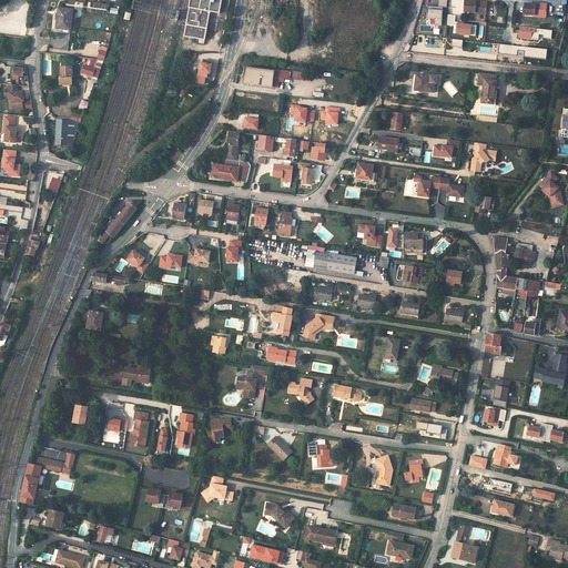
[(191,0),(185,37),(204,40),(210,12),(219,14),(221,0),(191,0)]
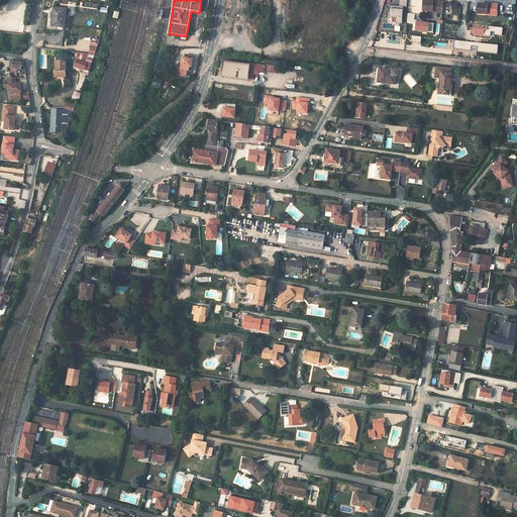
[(431,1),(423,1),(422,10),(431,11),(431,10),(441,11),(441,1),(431,1)]
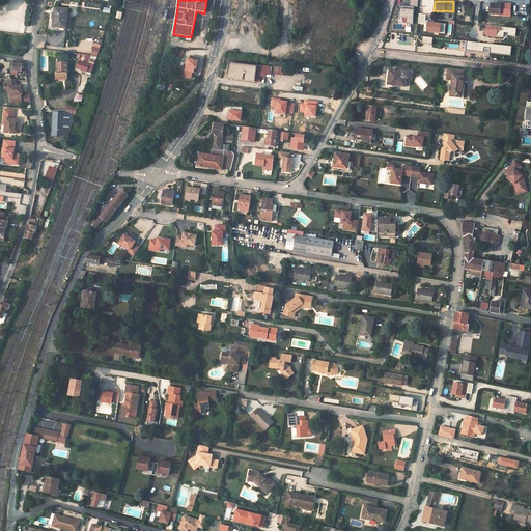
[(497,14),(508,15),(508,4),(498,3),(498,4),(488,3),(488,14),(497,15),(497,14)]
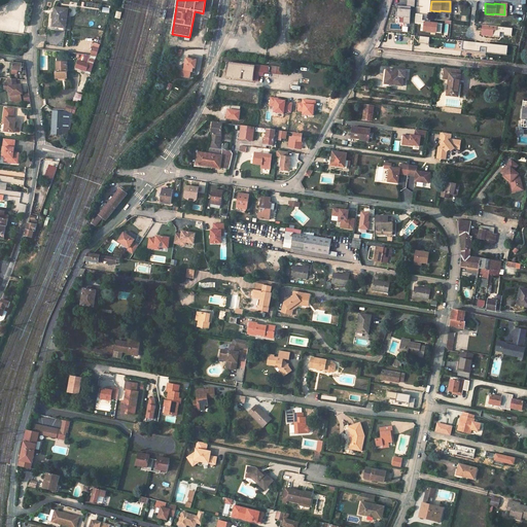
[(69,10),(56,8),(54,20),(57,20),(56,27),(67,29),(69,10)]
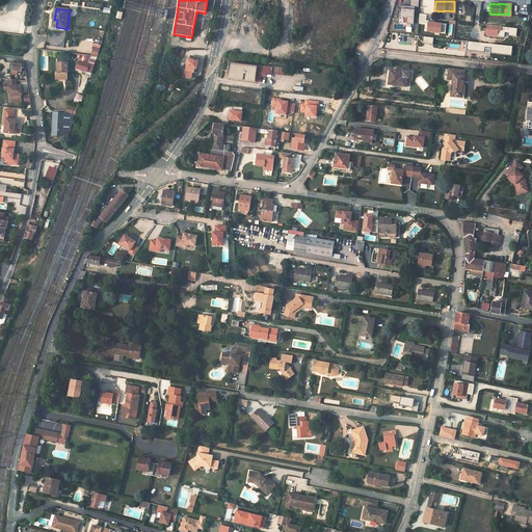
[(196,74),(198,57),(191,56),(190,60),(188,59),(186,72),(184,71),(183,77),(191,79),(193,73),(196,74)]
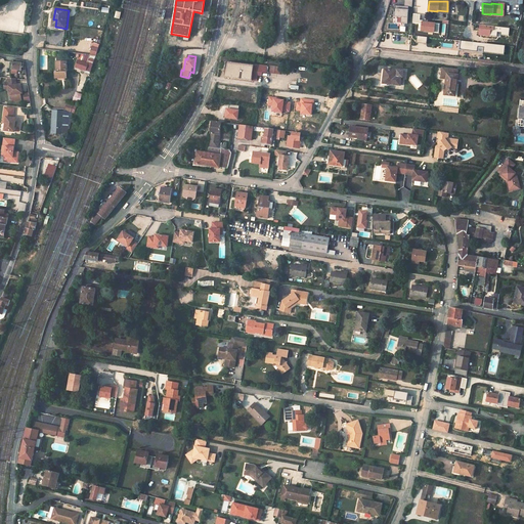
[(66,61),(56,61),(55,72),(54,77),(64,78),(66,61)]
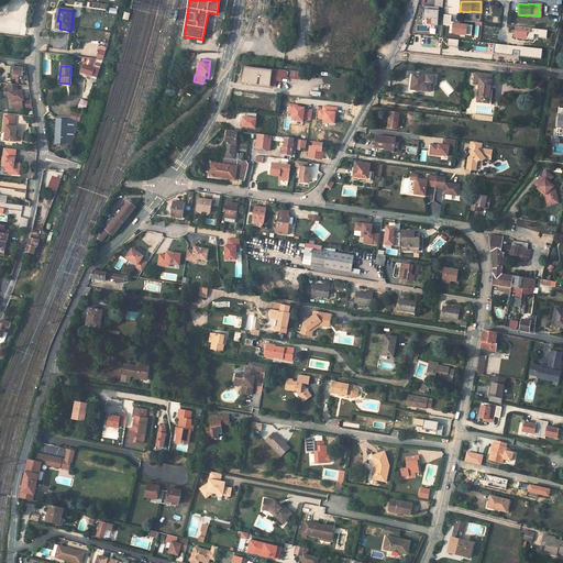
[(244,69),(243,84),(272,87),(272,85),(273,74),(244,69)]
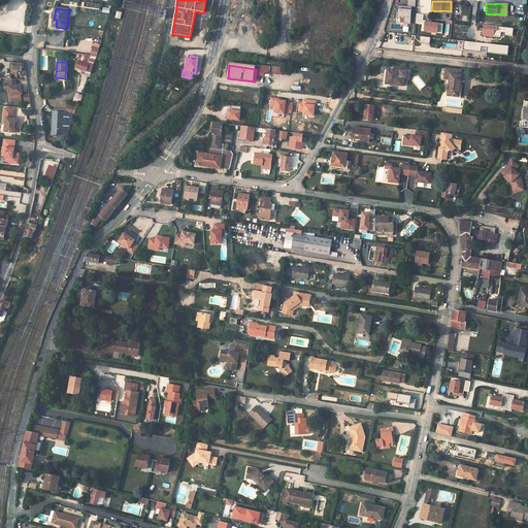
[(255,79),(264,80),(264,76),(258,75),(258,69),(256,69),(255,79)]
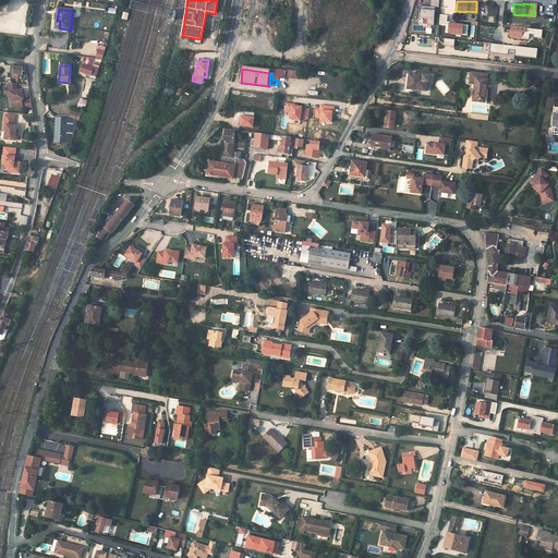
[(474,84),(472,99),(484,101),(487,74),(470,73),(469,83),(474,84)]
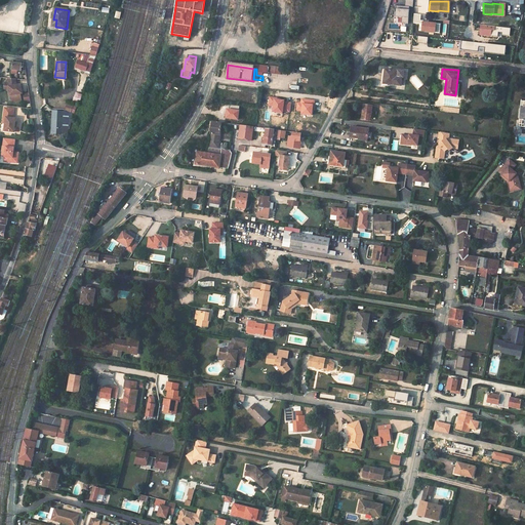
[(386,76),(385,84),(400,86),(401,78),(397,77),(397,72),(385,70),(385,75),(386,76)]
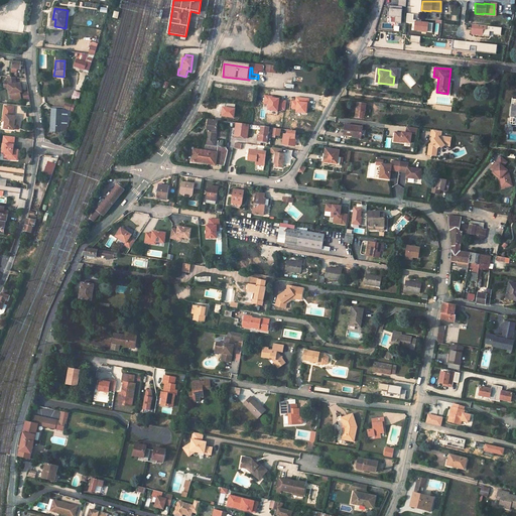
[(81,93),(76,91),(73,99),(78,101),(81,93)]
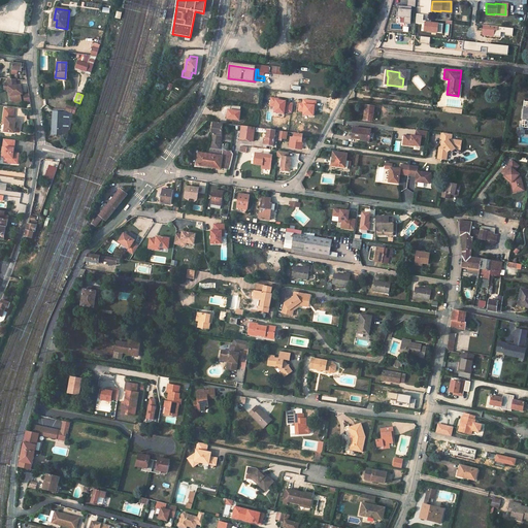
[(367,106),(365,121),(374,122),(375,111),(377,112),(378,108),(367,106)]
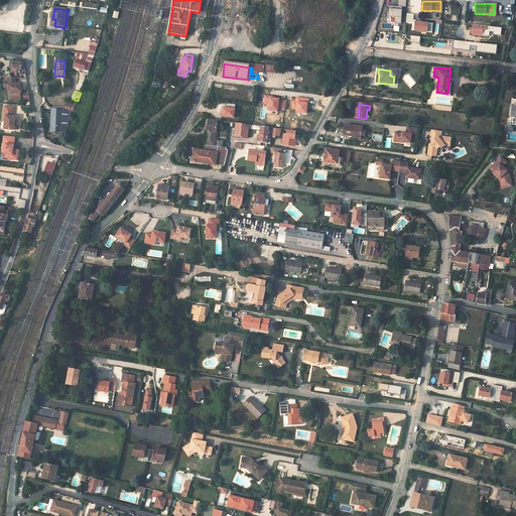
[(4,105),(1,121),(5,121),(4,129),(14,131),(16,115),(13,115),(15,106),(4,105)]
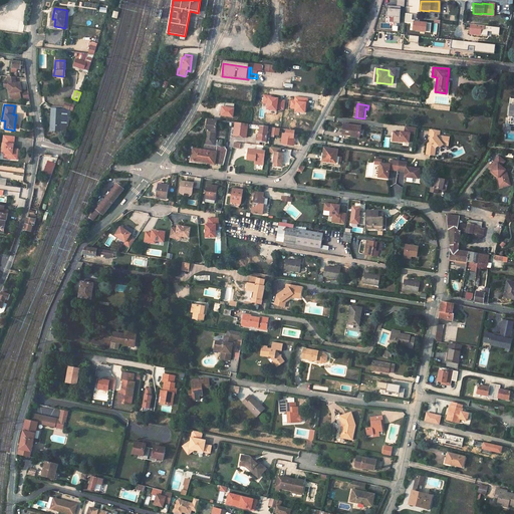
[(69,109),(52,108),(51,120),(66,122),(66,121),(68,121),(69,109)]
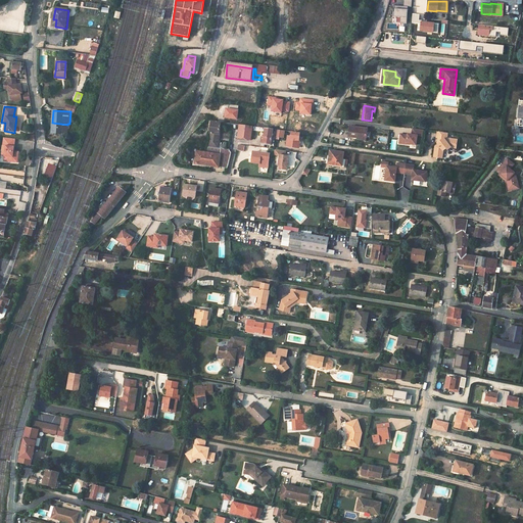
[(211,122),(208,141),(219,143),(221,125),(225,126),(225,124),(211,122)]
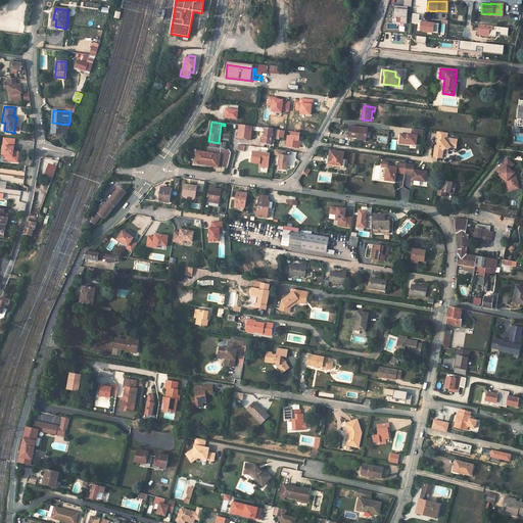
[(67,125),(52,123),(52,133),(67,133),(67,125)]
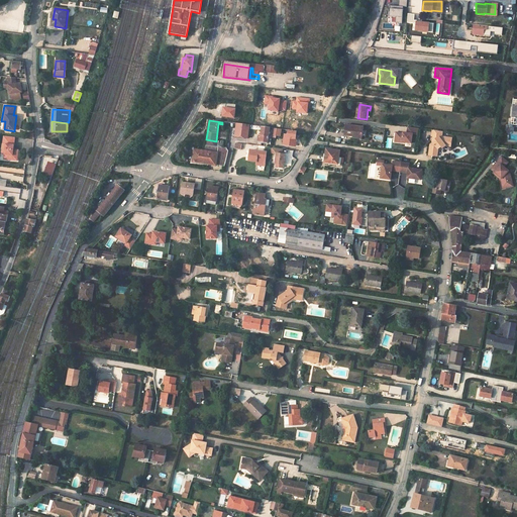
[(237,124),(235,135),(247,137),(249,125),(237,124)]
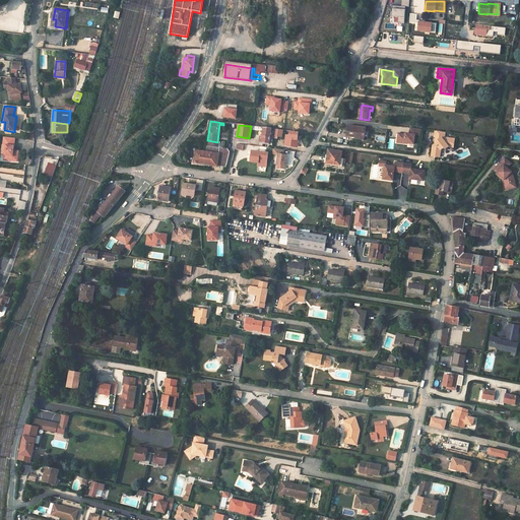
[(347,126),(345,136),(354,138),(354,140),(359,140),(360,137),(364,138),(365,129),(347,126)]
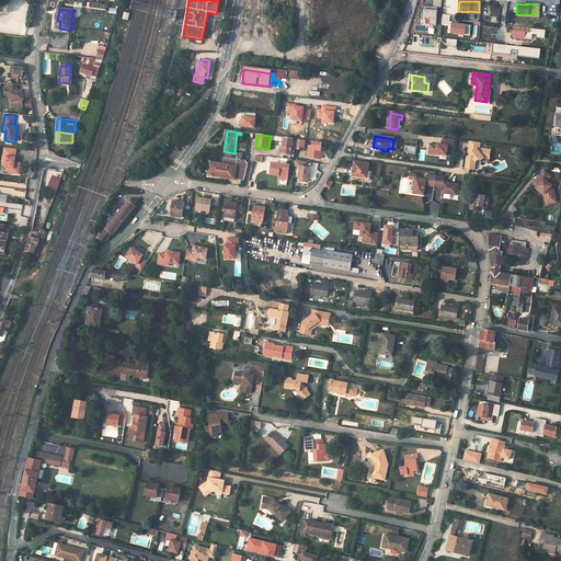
[(282,148),(281,153),(290,155),(293,139),(285,138),(284,148),(282,148)]
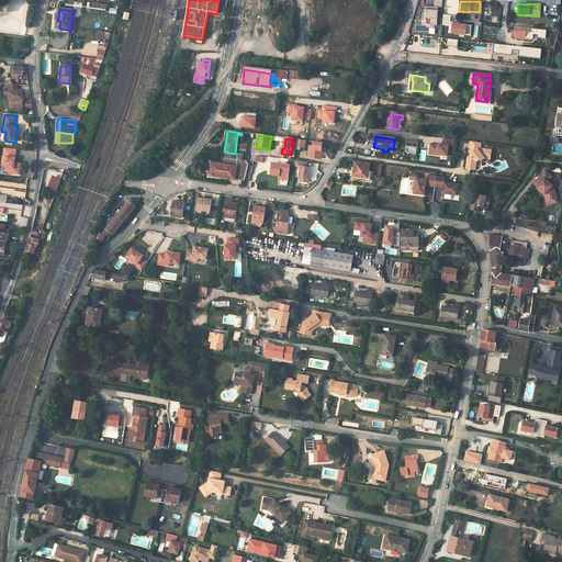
[(437,155),(447,156),(448,146),(453,147),(454,139),(444,138),(442,145),(438,145),(433,145),(430,155),(436,156),(437,155)]
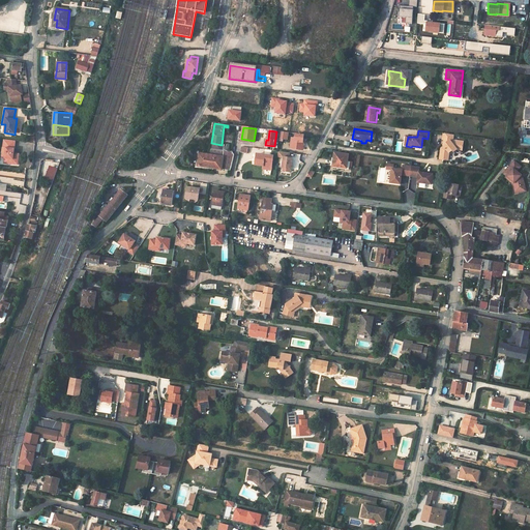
[(280,141),(283,142),(284,140),(287,140),(288,134),(281,133),(280,141)]
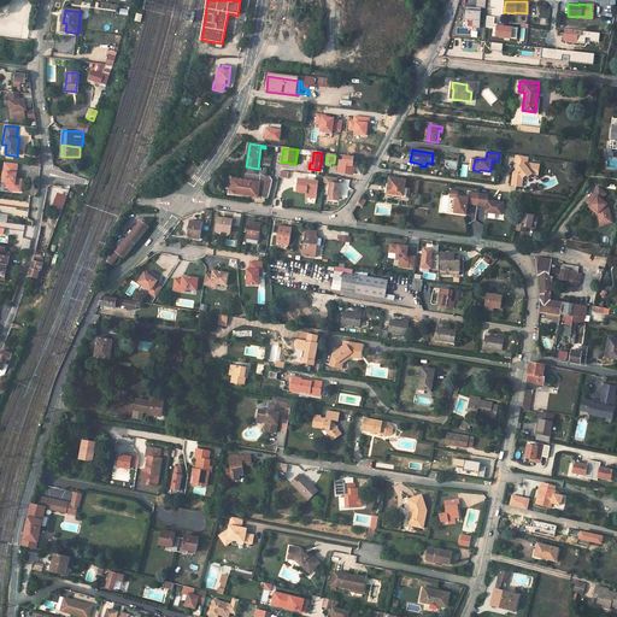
[(528,177),(532,174),(538,175),(540,165),(529,164),(529,158),(515,156),(513,163),(515,163),(517,165),(515,169),(516,170),(512,175),(511,186),(522,187),(523,181),(526,176),(528,177)]
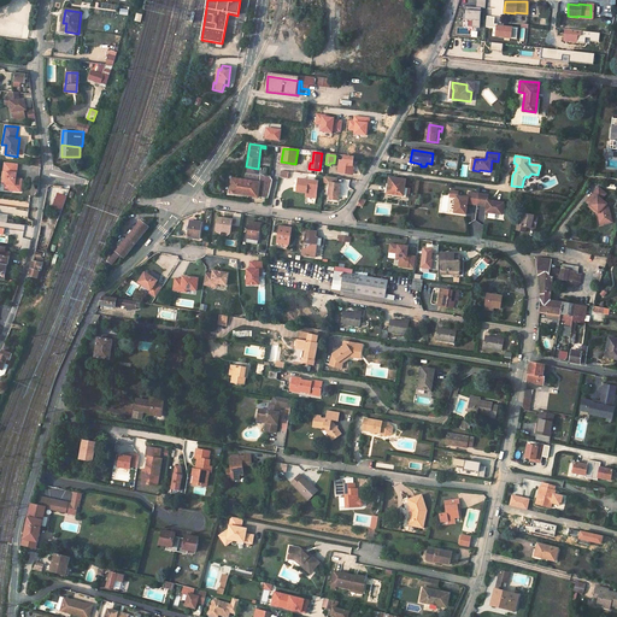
[(345,157),(342,168),(339,168),(338,172),(352,175),(354,158),(345,157)]
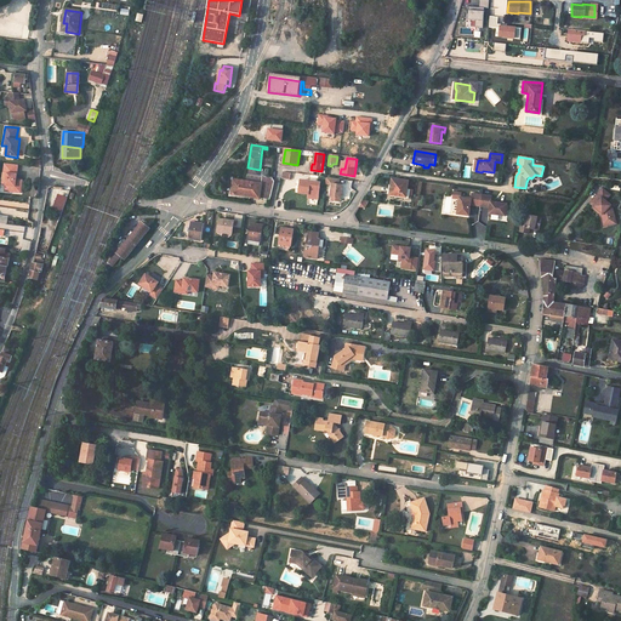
[(17,178),(18,165),(4,163),(1,186),(5,187),(4,192),(22,194),(23,180),(17,178)]
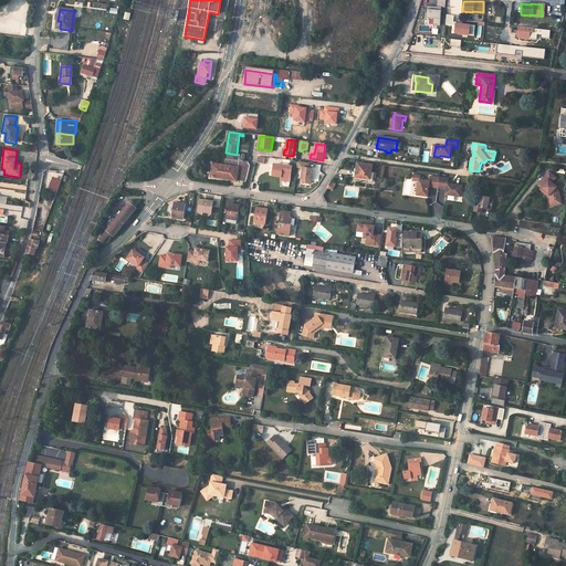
[(237,161),(237,167),(212,165),(211,177),(234,181),(234,179),(248,181),(251,169),(248,163),(237,161)]
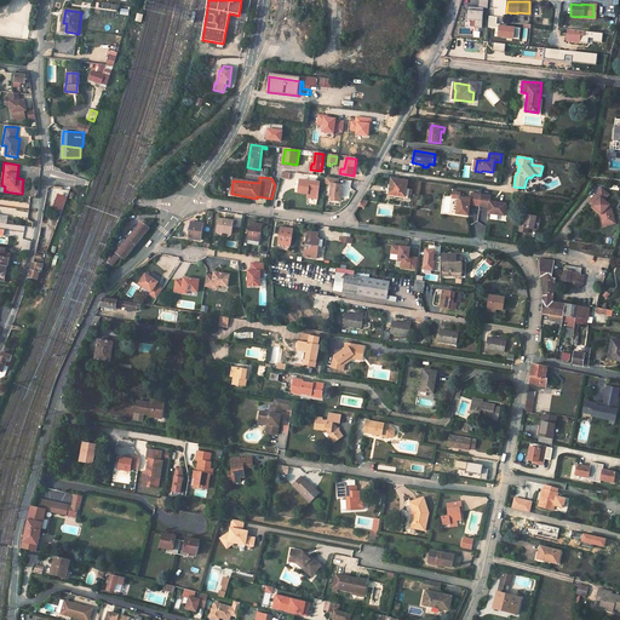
[(339,184),(339,178),(326,177),(325,184),(331,185),(329,201),(340,202),(343,184),(339,184)]
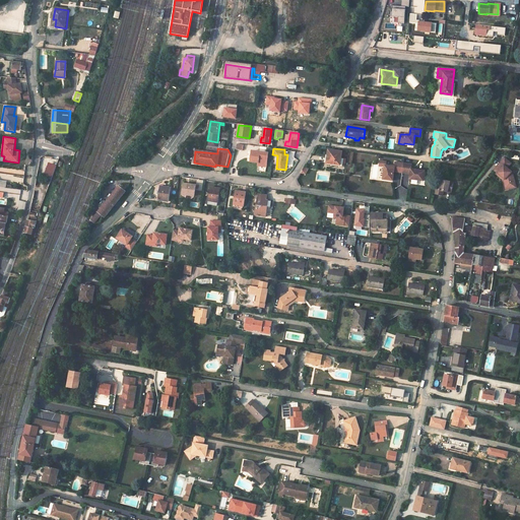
[(328,149),(326,163),(339,165),(341,151),(328,149)]
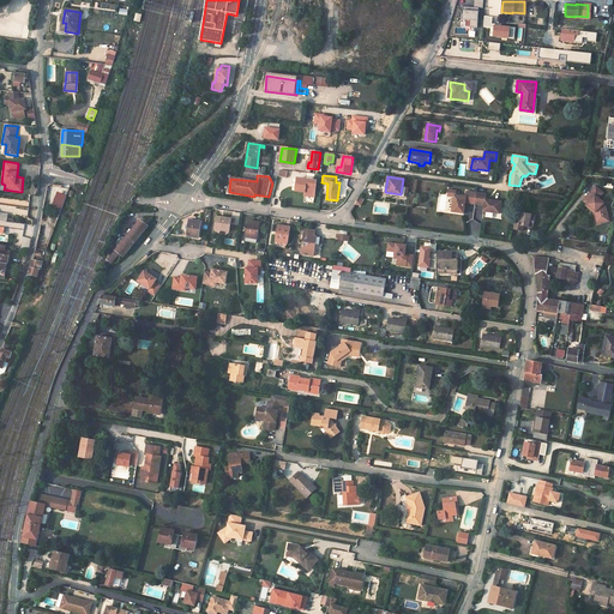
[(319,182),(300,180),(298,192),(307,193),(306,194),(317,196),(319,182)]
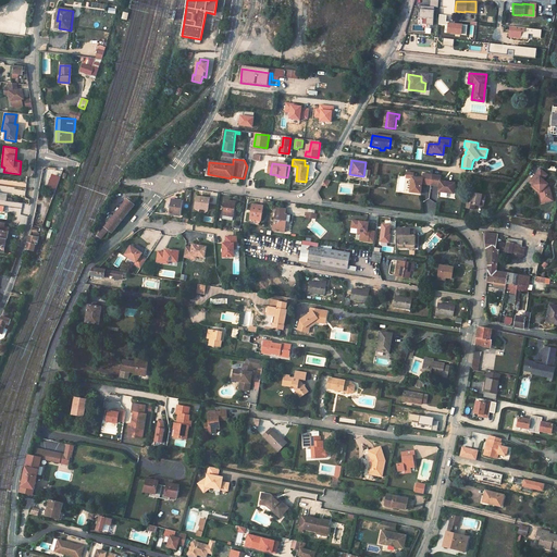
[(530,186),(537,193),(536,194),(539,202),(545,200),(544,195),(548,194),(545,185),(540,181),(544,175),(537,170),(525,183),(530,186)]
